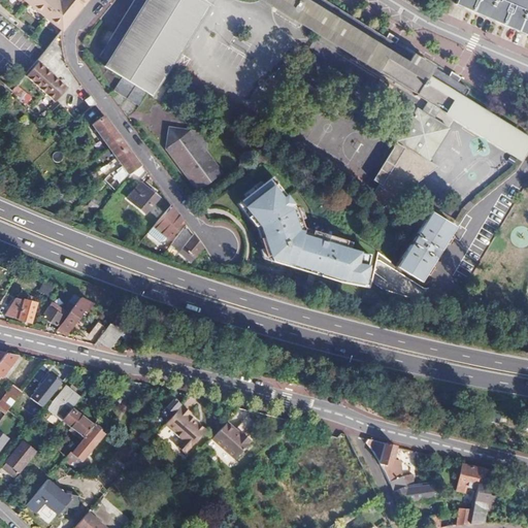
[(58,0),(58,1),(57,0),(24,0),(29,4),(44,17),(62,31),(86,0),(58,0)]
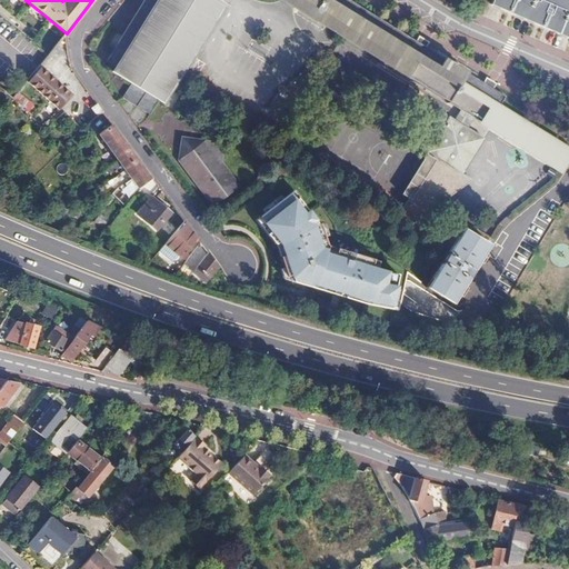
[(142,0),(106,60),(115,66),(111,71),(130,83),(121,97),(136,106),(143,92),(163,105),(223,7),(212,0),(142,0)]
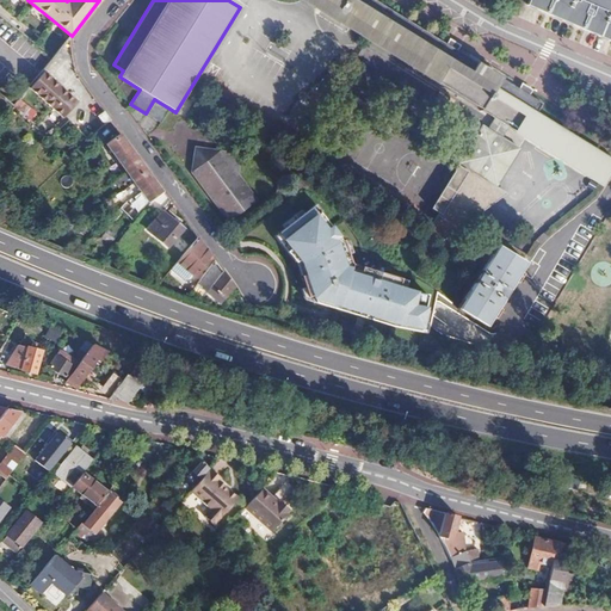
[(300,0),(493,119),(487,130),(482,127),(458,165),(491,185),(497,189),(519,150),(499,137),(506,128),(600,185),(610,166),(610,158),(538,112),(544,104),(376,0),(300,0)]
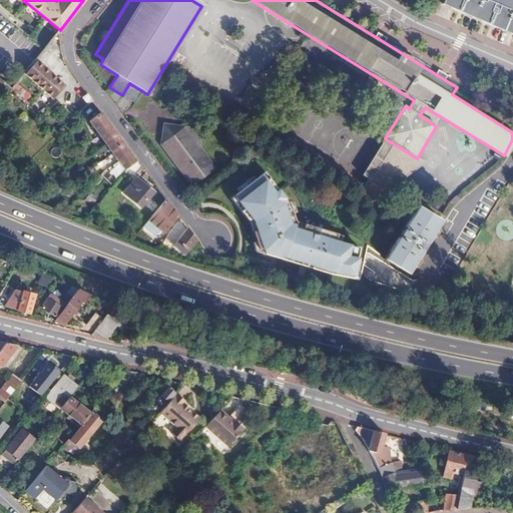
[(512,0),(442,0),(442,3),(512,33),(512,0)]
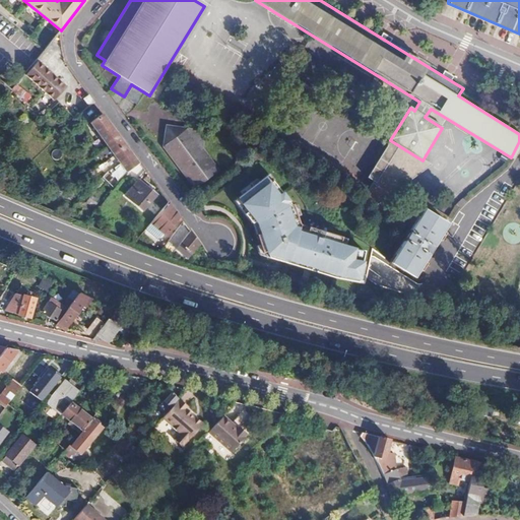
[(54,98),(65,84),(36,60),(24,74),(54,98)]
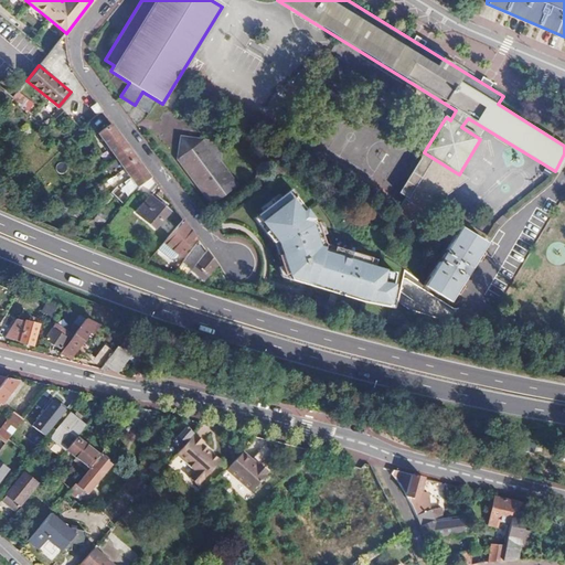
[(95,103),(88,106),(95,114),(100,110),(95,103)]
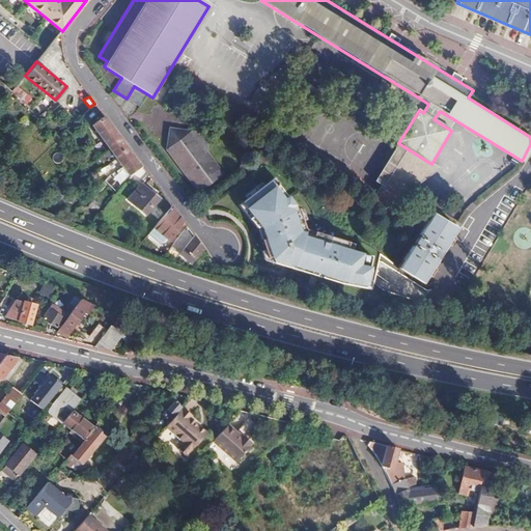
[(398,143),(419,110),(404,102),(385,135),(398,143)]
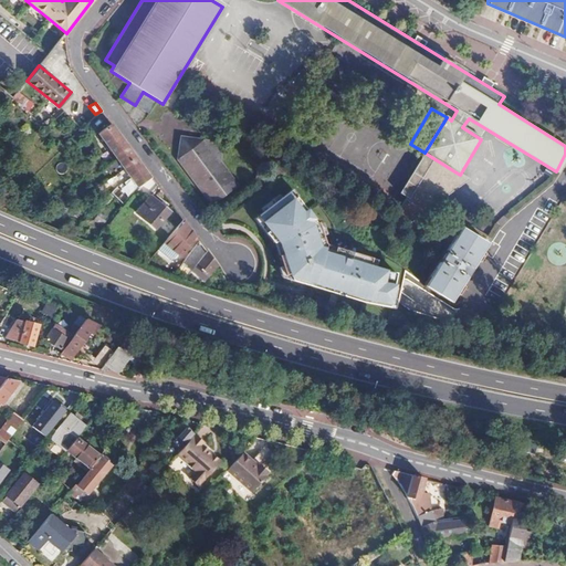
[(111,123),(97,133),(105,144),(118,134),(111,123)]
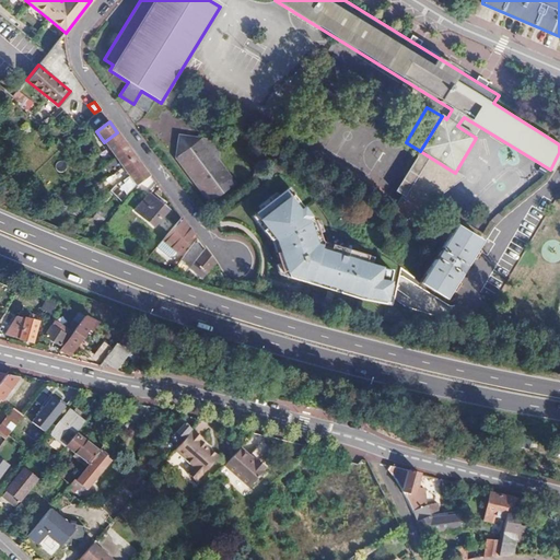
[(117,132),(104,142),(112,152),(125,142),(117,132)]
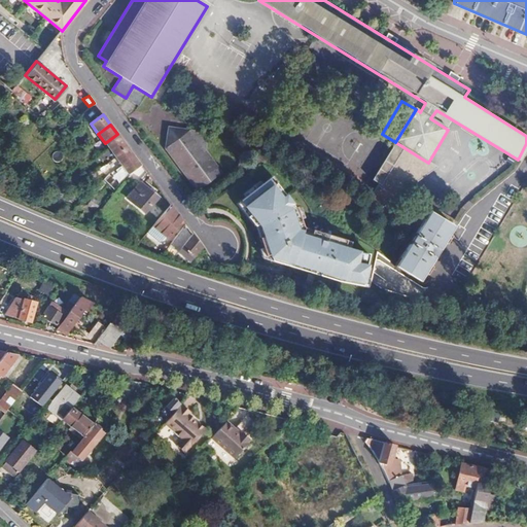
[(179,134),(161,128),(164,146),(179,134)]
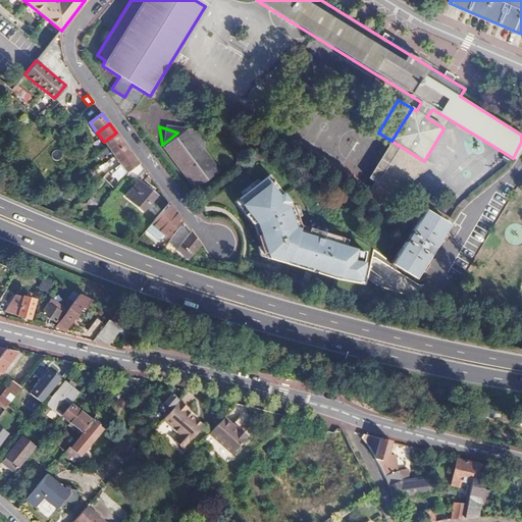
[(116,133),(104,142),(106,145),(112,153),(124,144),(116,133)]
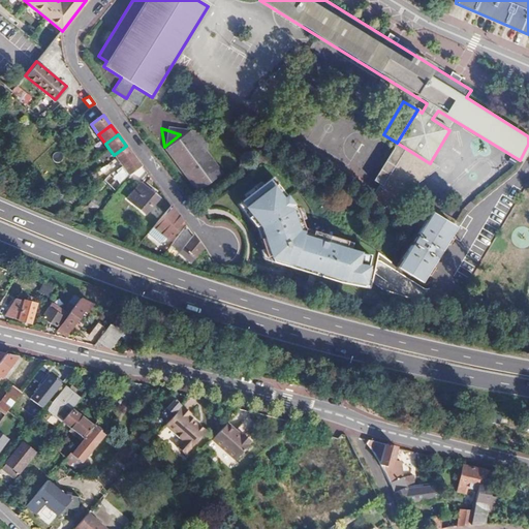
[(180,134),(164,147),(197,190),(210,180),(195,161),(201,143),(180,134)]
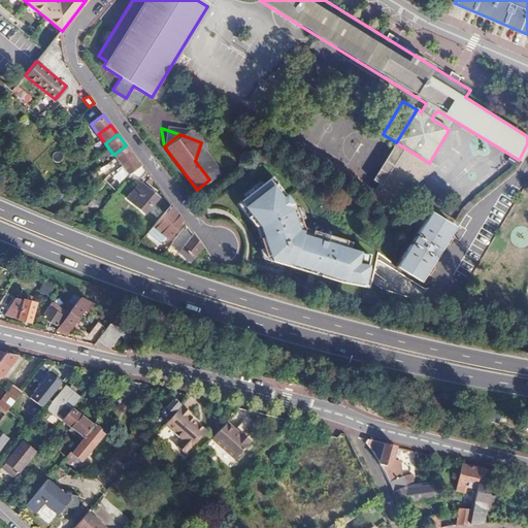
[(424,160),(396,142),(373,179),(382,185),(381,187),(392,194),(404,173),(413,178),(424,160)]
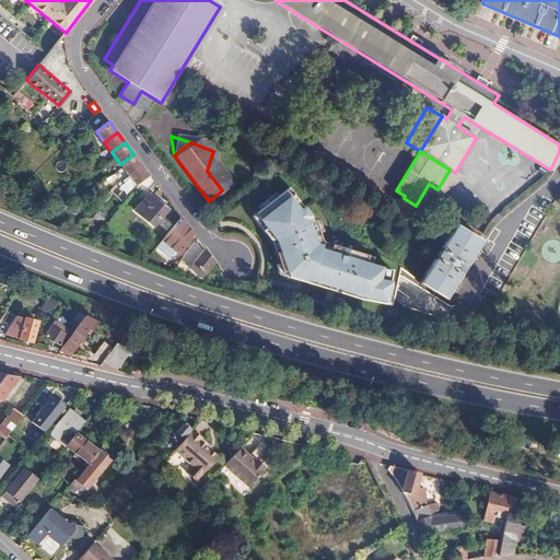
[(133,154),(120,164),(121,166),(125,171),(116,177),(118,182),(140,163),(133,154)]
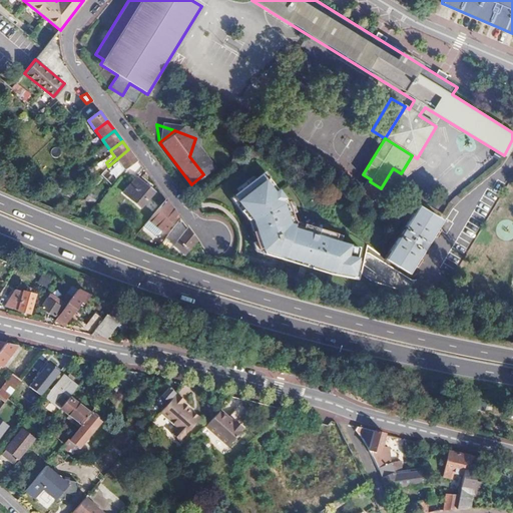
[(136,160),(128,149),(108,166),(114,172),(122,166),(124,168),(136,160)]
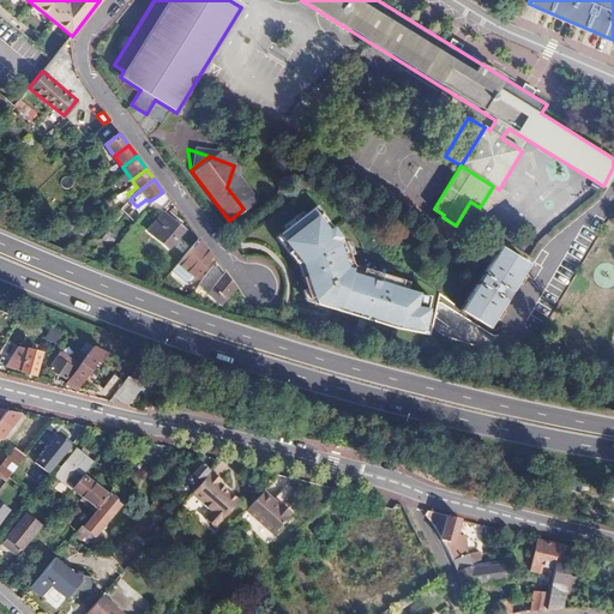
[(456,226),(443,217),(431,235),(444,244),(510,196),(499,190),(493,186),(480,208),(470,202),(456,226)]
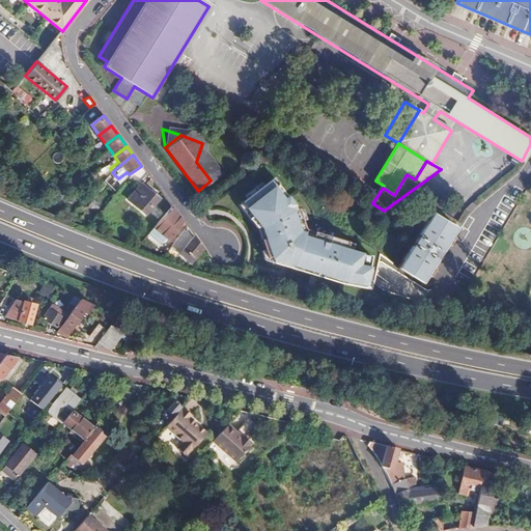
[(146,173),(141,166),(129,183),(135,188),(146,173)]
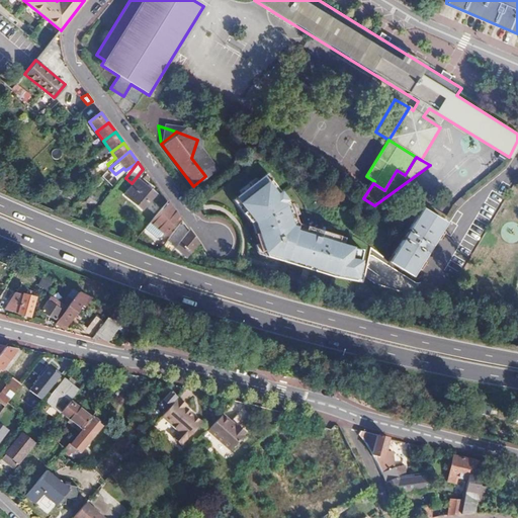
[(284,202),(262,176),(235,195),(253,220),(265,256),(332,276),(361,280),(365,249),(293,227),(284,202)]
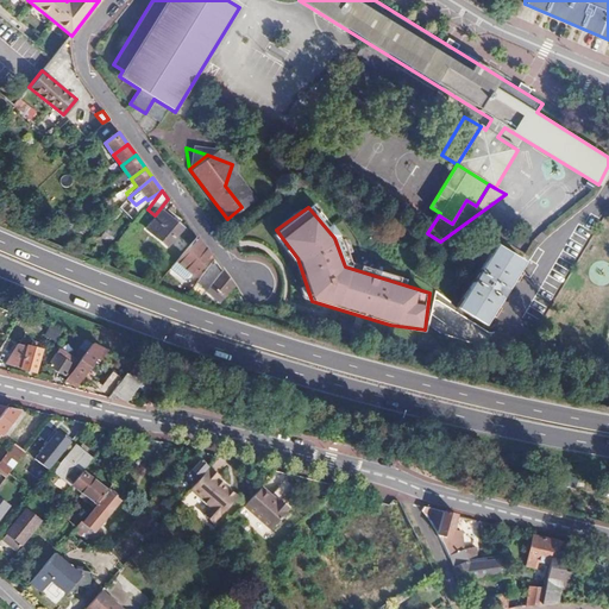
[(181,227),(159,211),(145,228),(165,246),(181,227)]
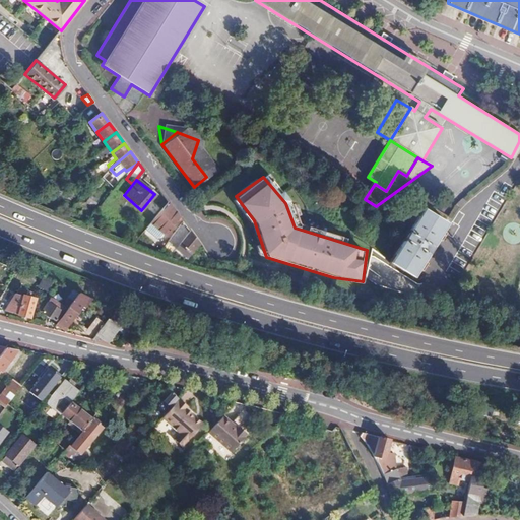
[(179,217),(167,201),(148,222),(165,235),(179,217)]
